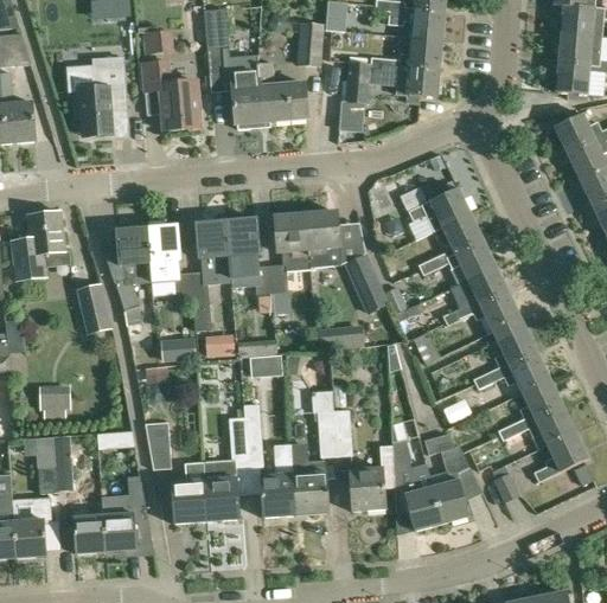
[(0,0),(0,29),(17,26),(10,0),(0,0)]
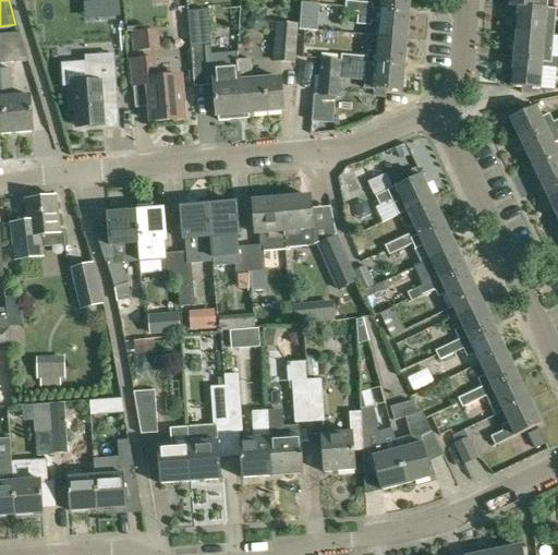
[(358,10),(359,0),(346,0),(344,9),(358,10)]
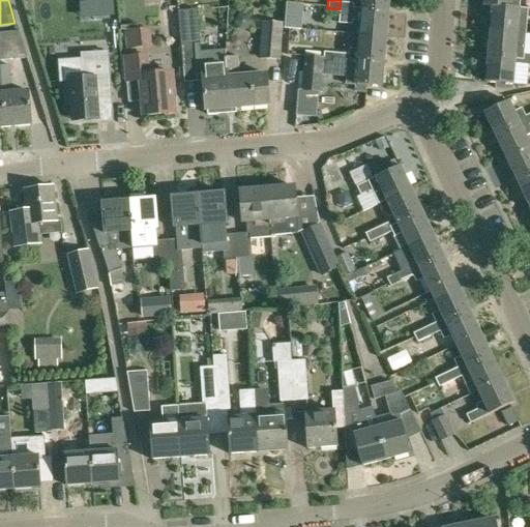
[(341,0),(340,9),(339,21),(352,22),(352,18),(360,19),(359,31),(359,32),(385,34),(388,9),(353,6),(353,1),(341,0)]
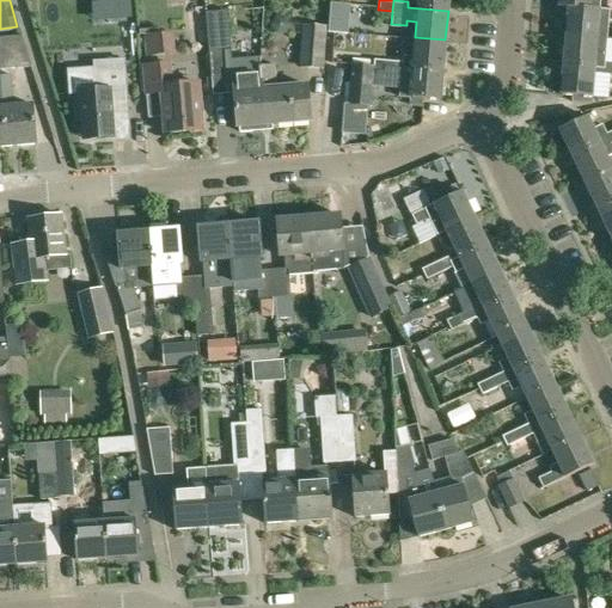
[(418,0),(418,2),(408,1),(408,7),(448,11),(448,0),(418,0)]
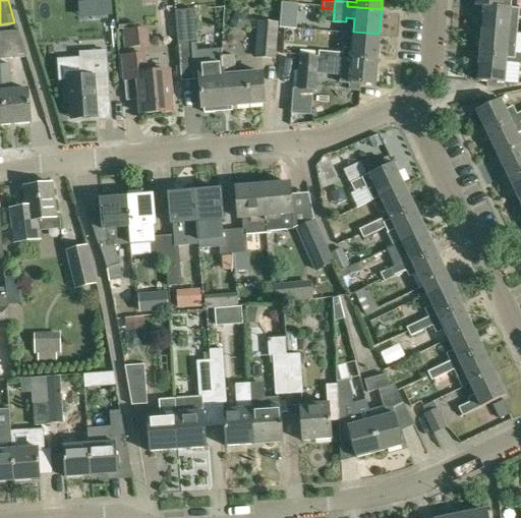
[(484,1),(483,4),(481,26),(508,29),(508,30),(520,31),(520,15),(520,5),(502,4),(502,2),(484,1)]
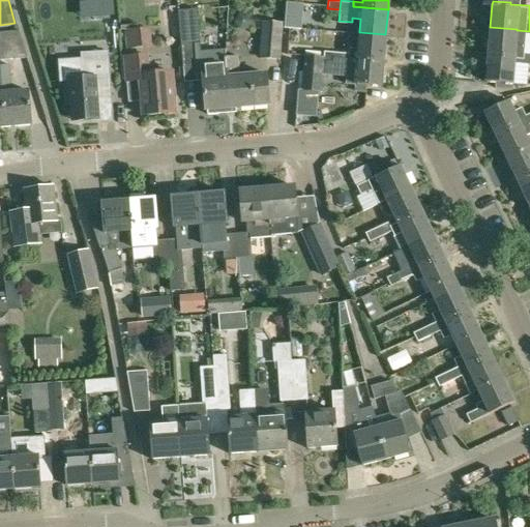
[(197,7),(178,8),(179,25),(180,42),(181,48),(182,65),(196,64),(194,41),(200,40),(197,7)]
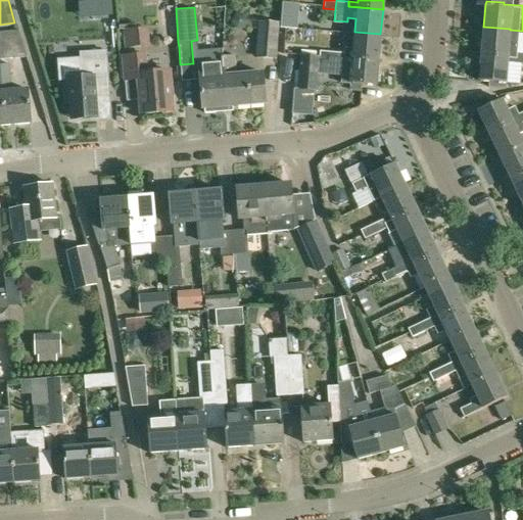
[(277,56),(280,19),(257,18),(255,55),(277,56)]
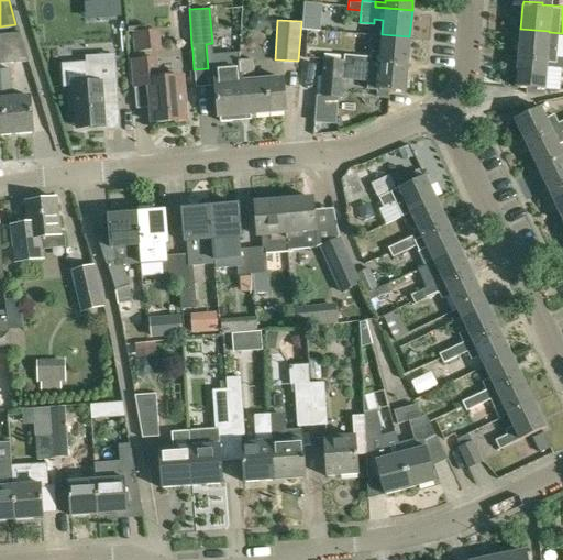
[(134,50),(161,46),(158,28),(132,30),(134,50)]
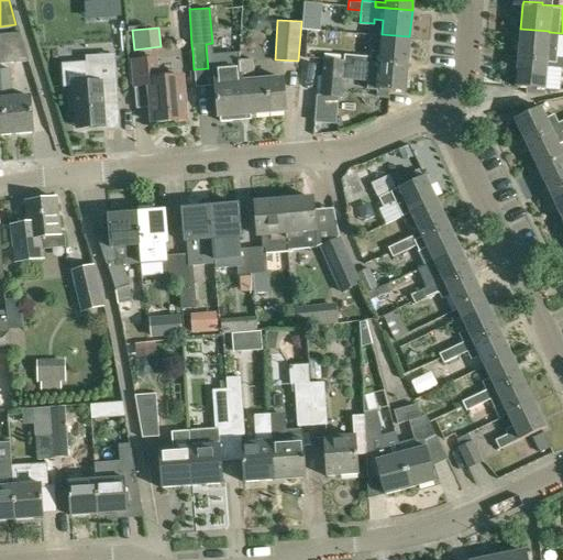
[(520,29),(518,56),(556,59),(555,65),(562,65),(562,54),(556,54),(556,48),(559,33),(549,32),(549,31),(520,29)]
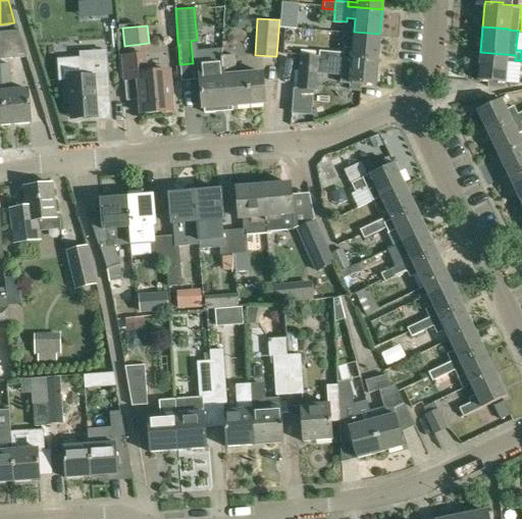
[(0,30),(0,56),(27,54),(18,30),(18,28),(16,29),(0,30)]
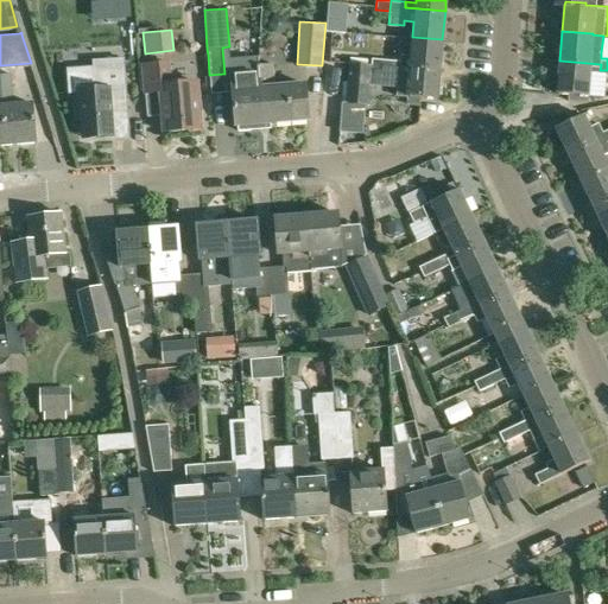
[(394,64),(410,65),(439,68),(442,39),(412,37),(411,52),(403,52),(403,59),(394,58),(394,64)]
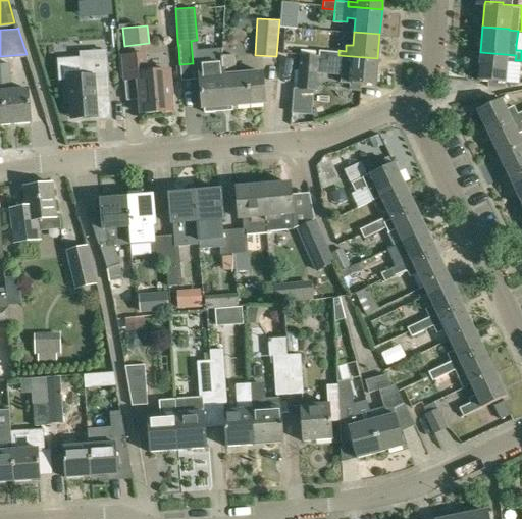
[(81,54),(56,56),(58,79),(65,79),(67,100),(71,100),(72,116),(97,115),(96,97),(110,96),(106,49),(80,50),(81,54)]
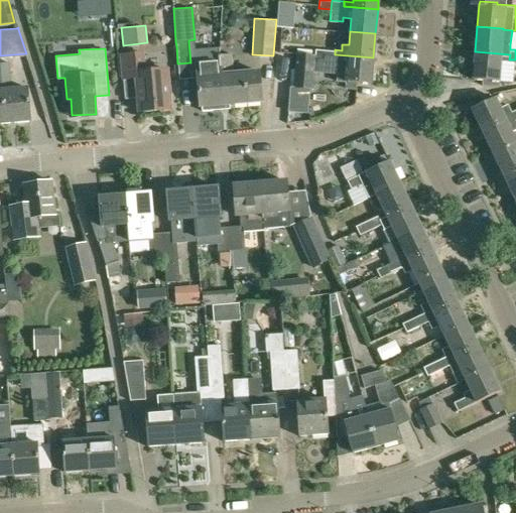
[(315,53),(314,57),(315,57),(327,58),(328,49),(315,48),(315,53)]
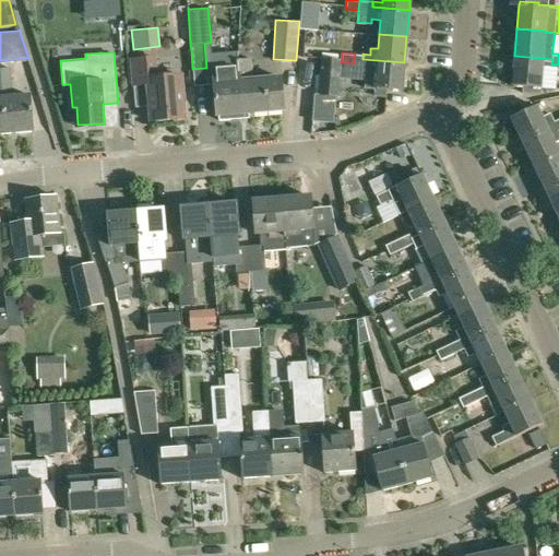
[(363,59),(363,54),(355,54),(354,63),(367,64),(366,73),(377,74),(375,87),(402,90),(404,62),(377,60),(363,59)]
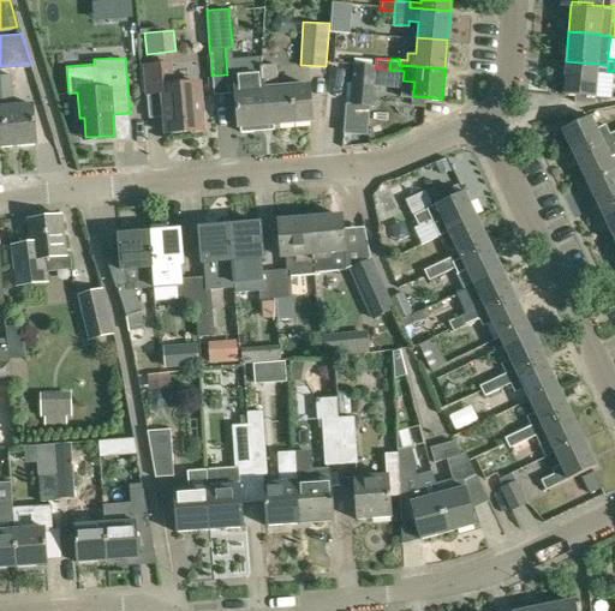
[(167,131),(203,127),(198,81),(172,83),(169,61),(143,64),(147,91),(162,90),(167,131)]
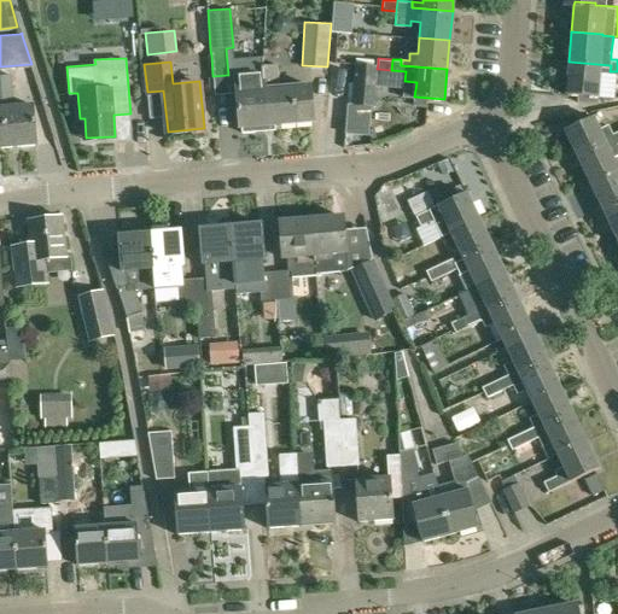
[(611,65),(569,62),(566,93),(596,95),(598,79),(610,80),(610,71),(611,65)]
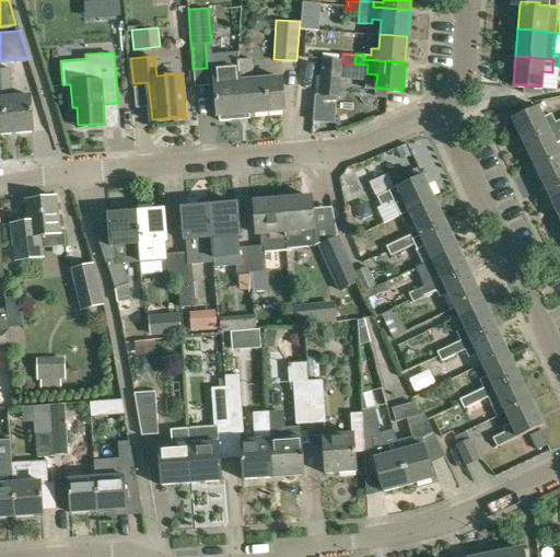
[(243,112),(238,57),(236,57),(236,58),(212,60),(214,80),(213,80),(217,114),(218,113),(219,117),(230,117),(230,113),(243,112)]
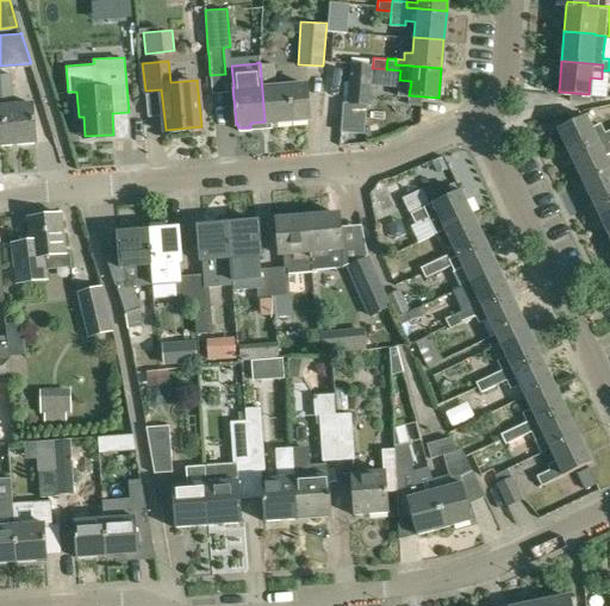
[(260,62),(265,122),(309,118),(306,81),(275,83),(273,62),(260,62)]
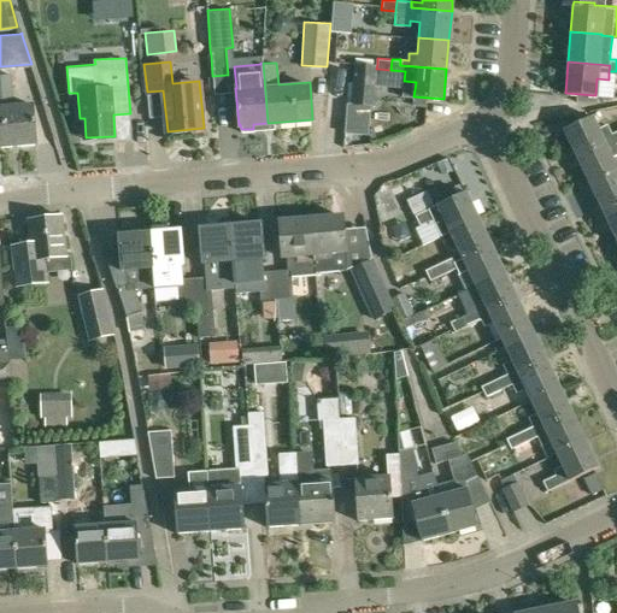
[(352,104),(375,104),(377,69),(376,69),(377,64),(354,63),(352,104)]
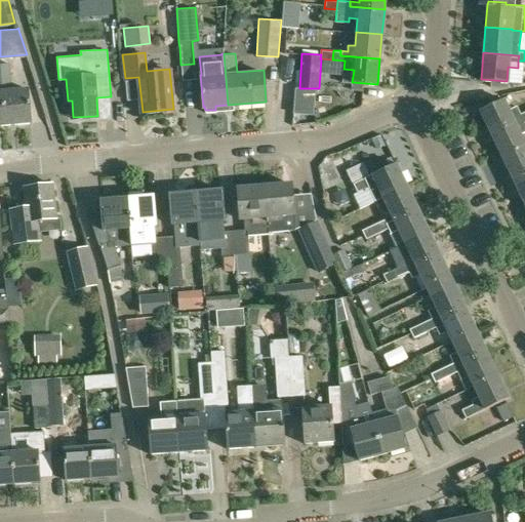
[(1,63),(2,80),(10,79),(8,62),(1,63)]
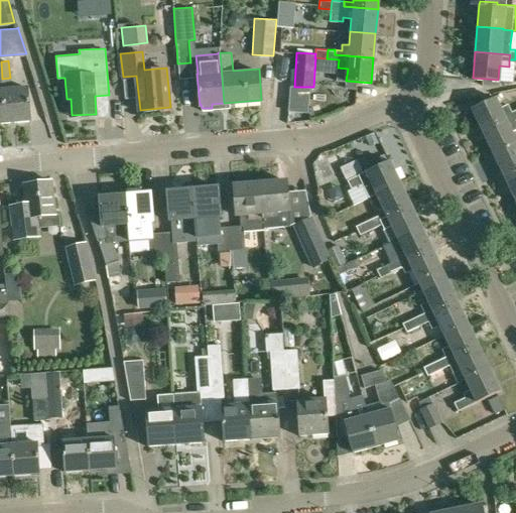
[(469,77),(454,79),(456,94),(471,92),(469,77)]
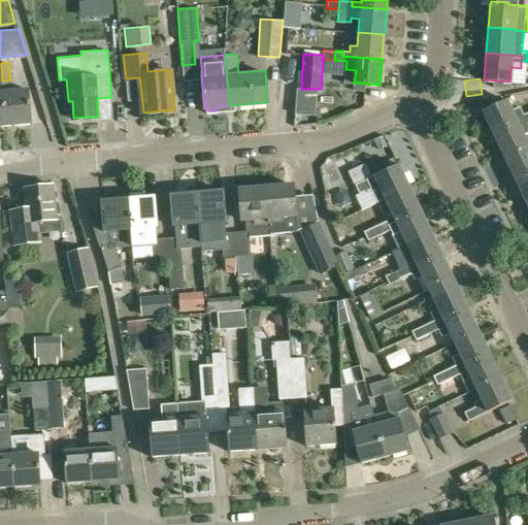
[(3,90),(2,90),(5,125),(31,123),(28,88),(3,90)]
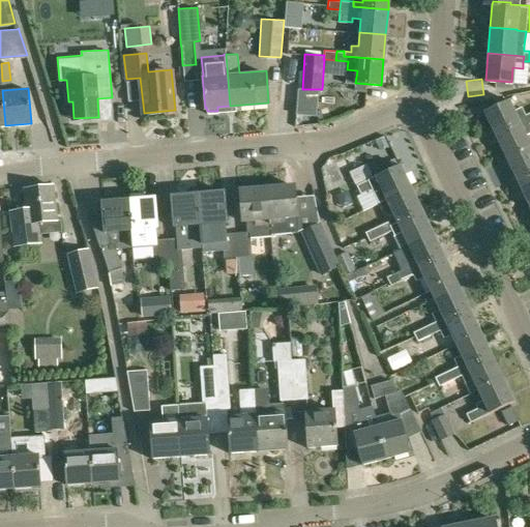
[(524,113),(525,113),(521,105),(512,109),(507,97),(482,110),(494,133),(526,117),(524,113)]
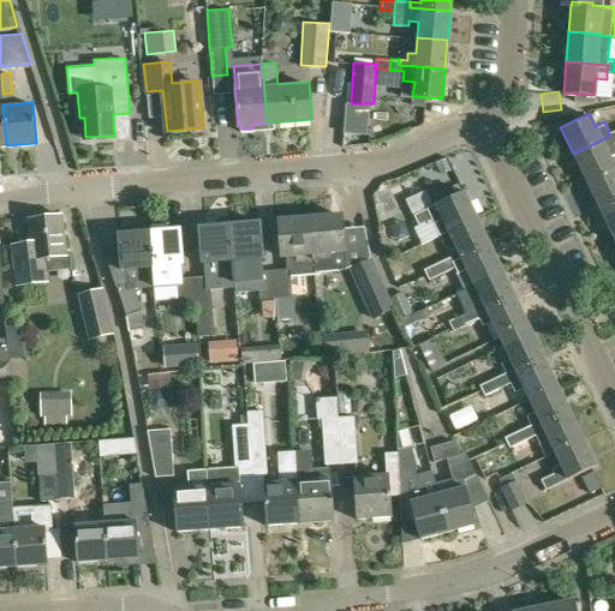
[(614,127),(609,131),(608,131),(610,136),(573,154),(586,180),(614,167),(608,155),(614,151),(614,143),(614,141),(614,139),(614,127)]
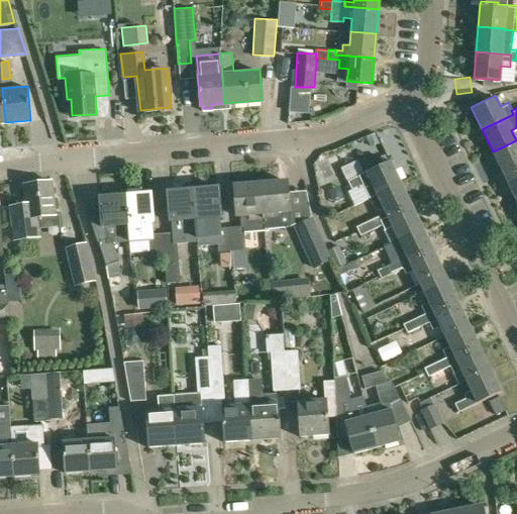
[(516,141),(516,140),(493,151),(503,174),(516,166),(516,141)]
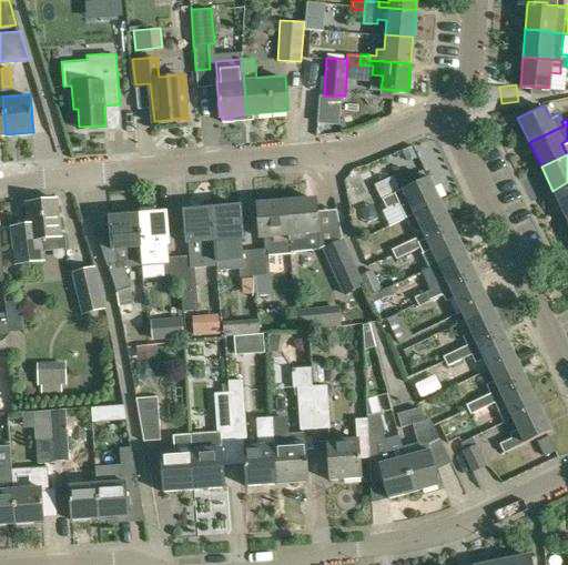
[(414,212),(439,200),(428,174),(403,187),(403,188),(396,190),(391,178),(376,184),(375,184),(344,201),(355,224),(361,239),(377,230),(376,230),(383,226),(377,214),(388,209),(386,205),(398,200),(401,205),(409,202),(414,211),(414,212)]
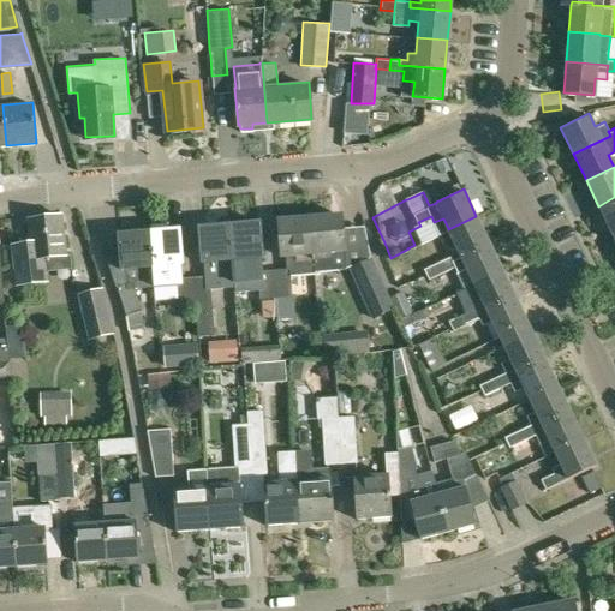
[(614,197),(598,207),(611,232),(614,229),(614,197)]
